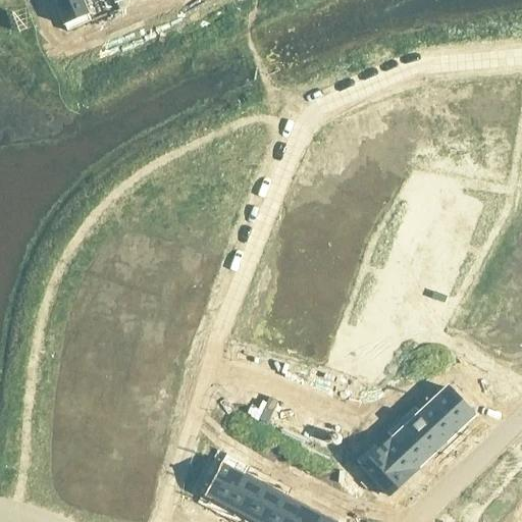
[(52,0),(66,33),(104,16),(97,0),(52,0)]
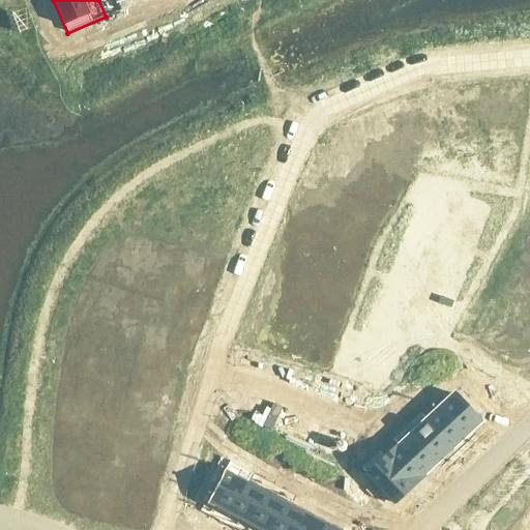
[(98,0),(106,17),(120,10),(118,6),(131,0),(98,0)]
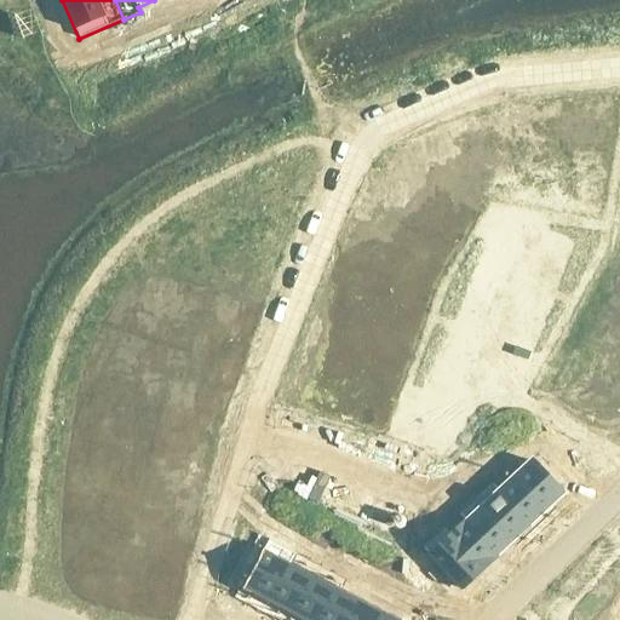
[(577,112),(544,115),(545,118),(552,178),(604,171),(610,133),(587,137),(586,131),(579,132),(577,112)]
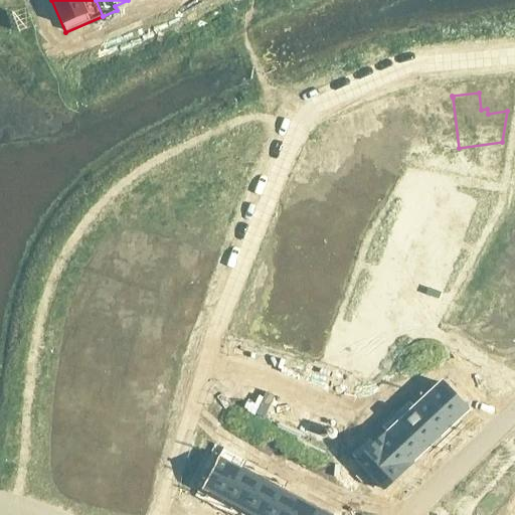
[(421,124),(405,127),(409,154),(459,148),(453,98),(424,102),(426,117),(420,118),(421,124)]
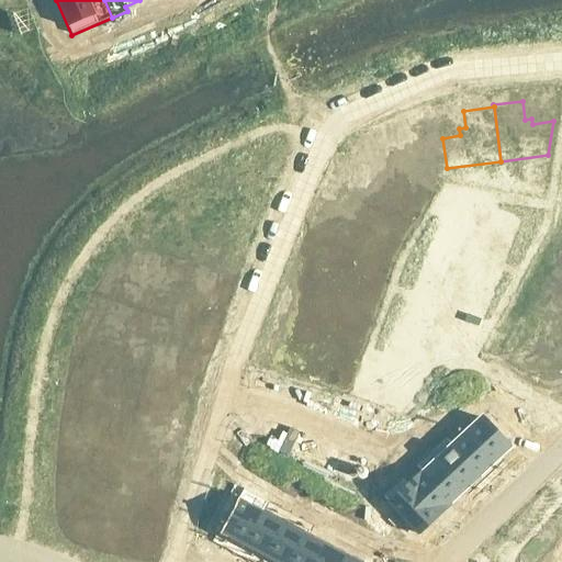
[(561,204),(553,203),(551,214),(561,215),(561,204)]
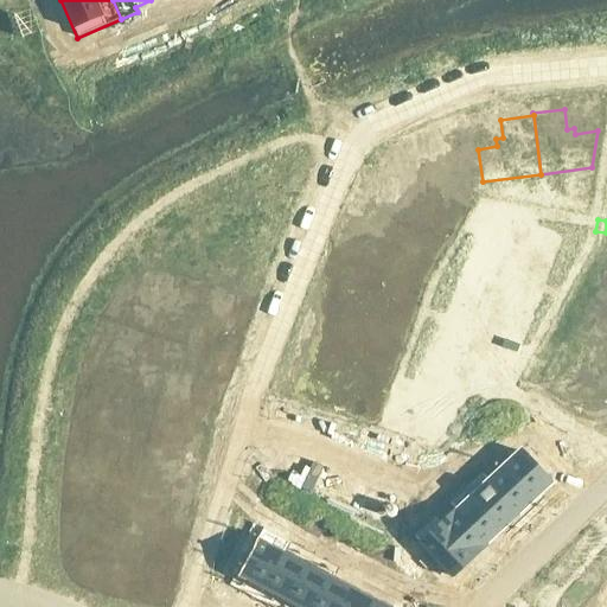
[(342,255),(332,279),(374,294),(383,270),(342,255)]
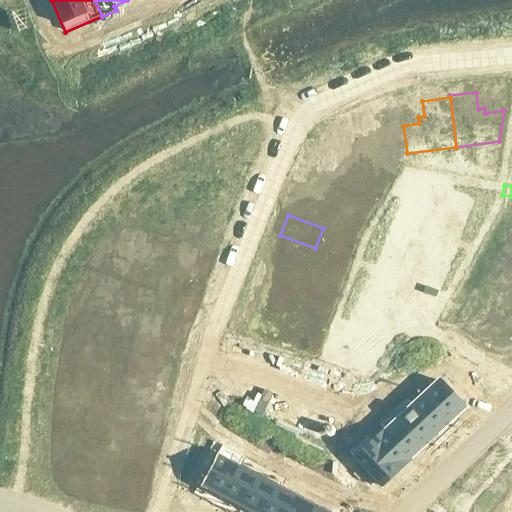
[(492,223),(487,232),(497,238),(502,229),(492,223)]
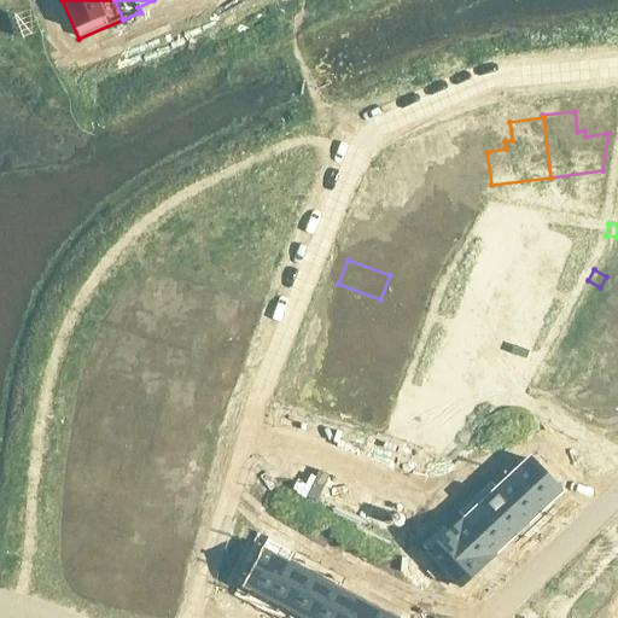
[(588,280),(582,290),(594,297),(600,287),(588,280)]
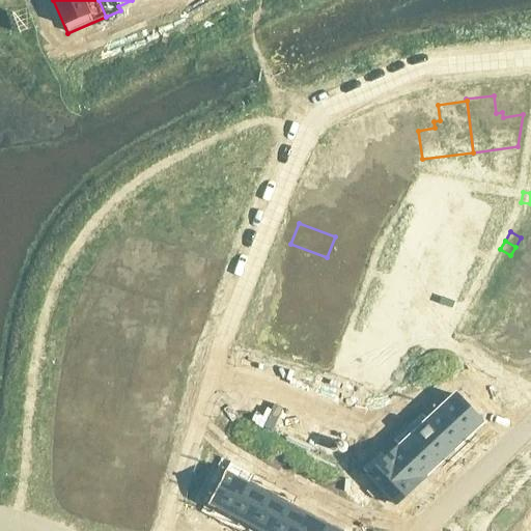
[(290,244),(283,263),(319,277),(327,257),(290,244)]
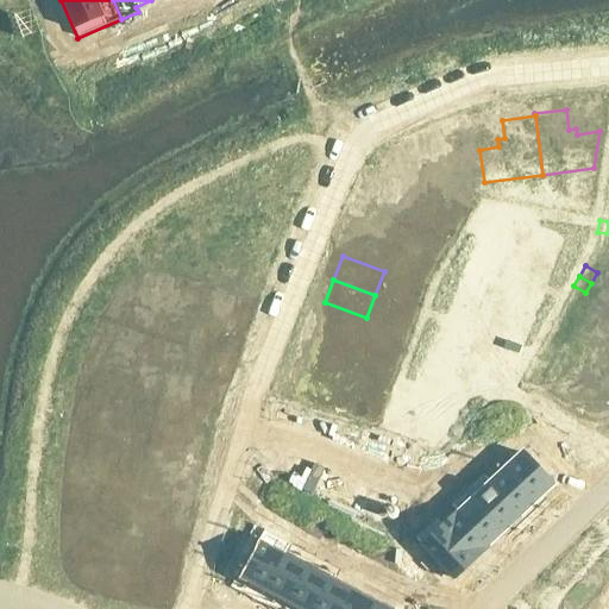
[(406,295),(401,306),(416,312),(420,301),(406,295)]
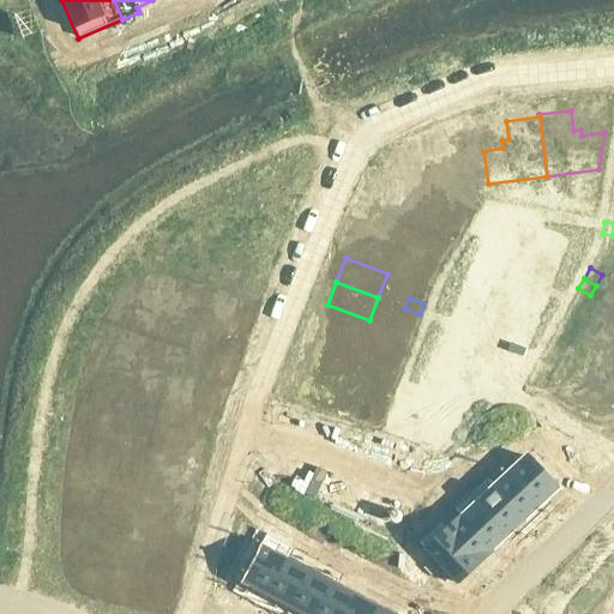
[(327,305),(318,327),(360,343),(369,320),(327,305)]
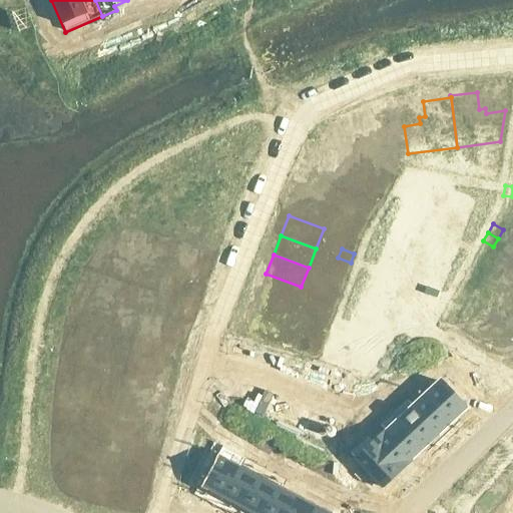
[(338,258),(335,267),(348,272),(351,263),(338,258)]
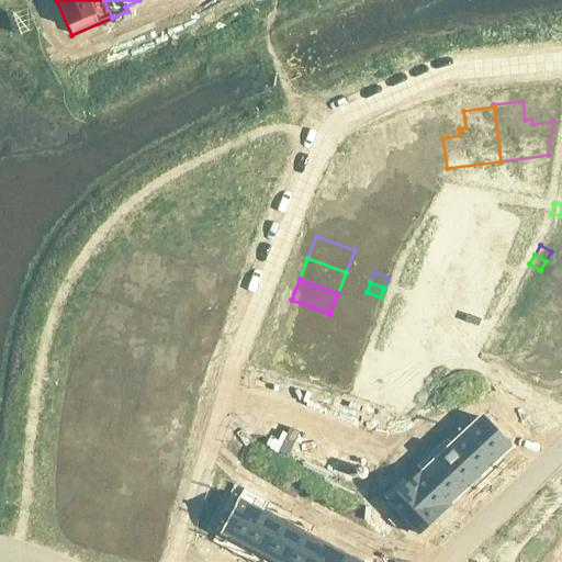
[(517,287),(512,295),(523,302),(528,293),(517,287)]
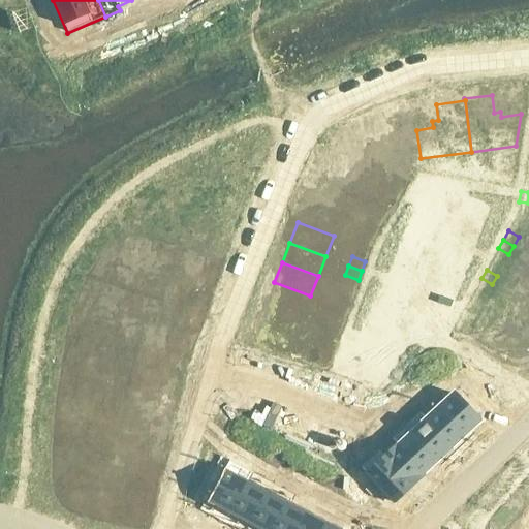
[(481,278),(476,287),(487,293),(492,284),(481,278)]
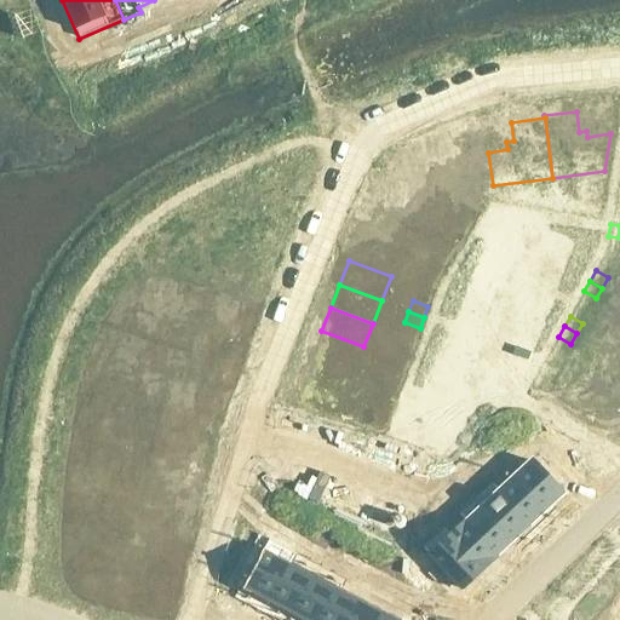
[(619,333),(609,352),(619,357),(619,333)]
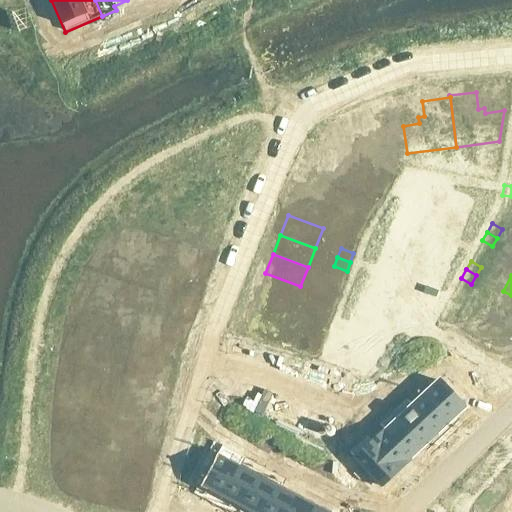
[(328,287),(324,296),(337,301),(340,292),(328,287)]
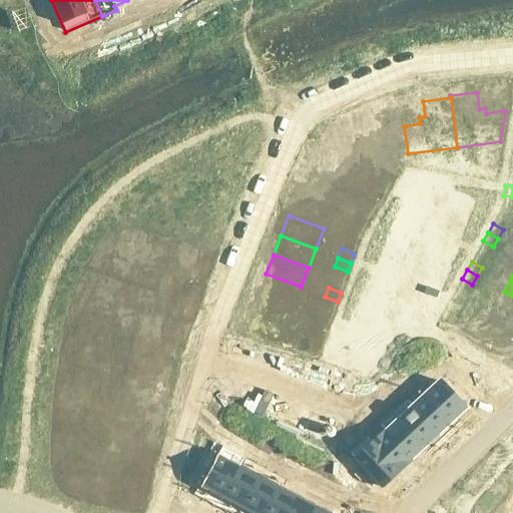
[(259,293),(251,312),(286,325),(294,306),(259,293)]
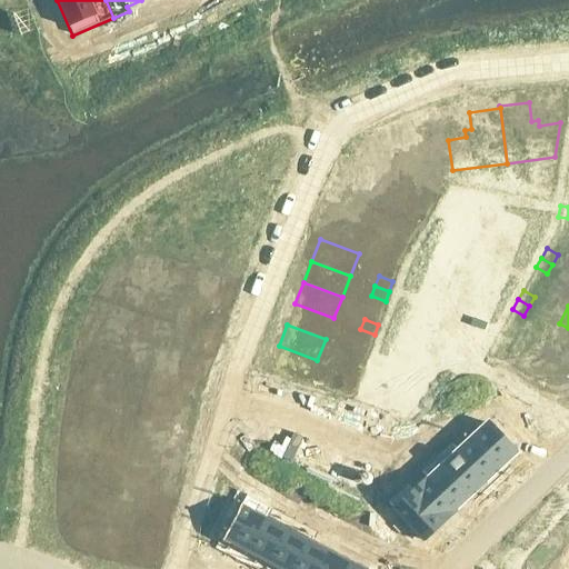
[(360,329),(357,339),(370,343),(375,335),(360,329)]
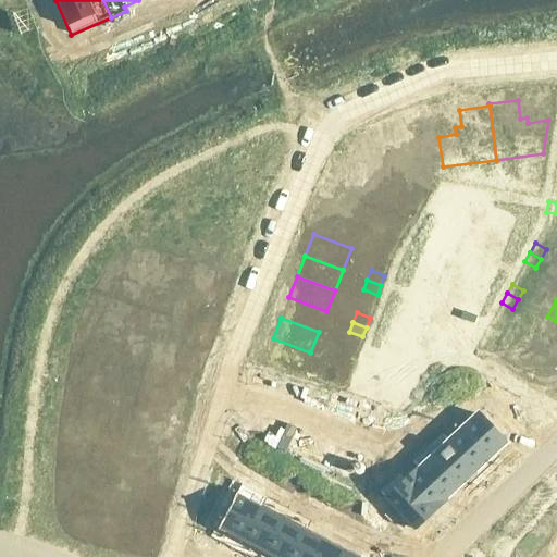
[(489,324),(484,334),(495,341),(500,331),(489,324)]
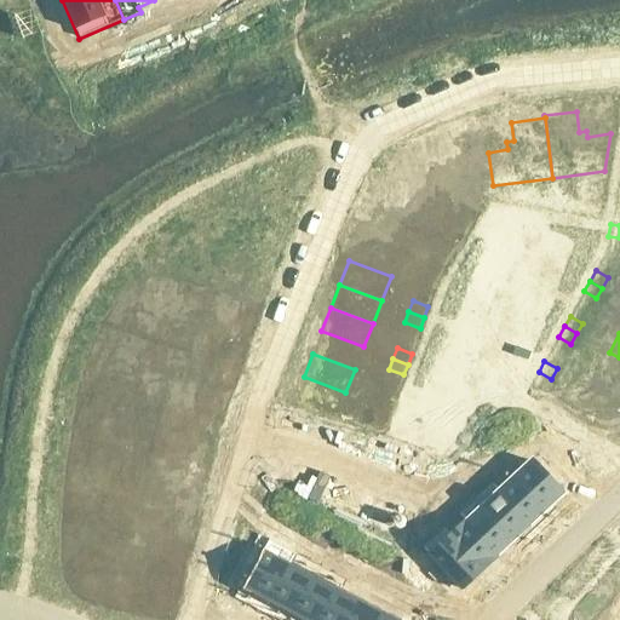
[(539,372),(533,383),(545,390),(551,379),(539,372)]
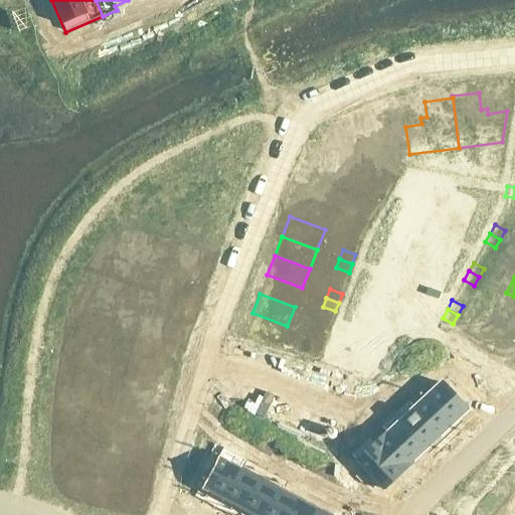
[(315,327),(312,336),(324,341),(328,332),(315,327)]
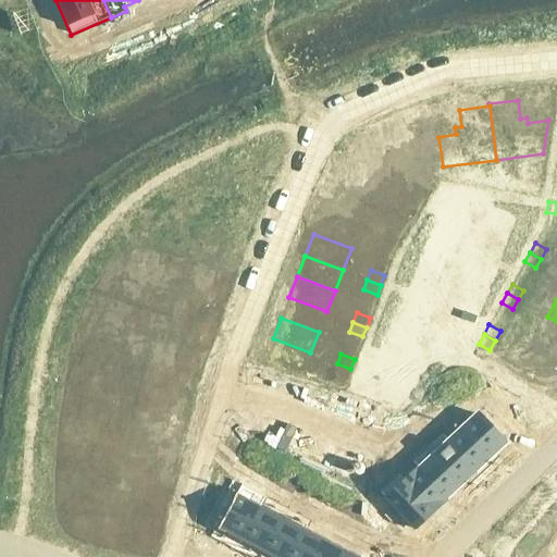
[(337,363),(333,373),(347,379),(350,369),(337,363)]
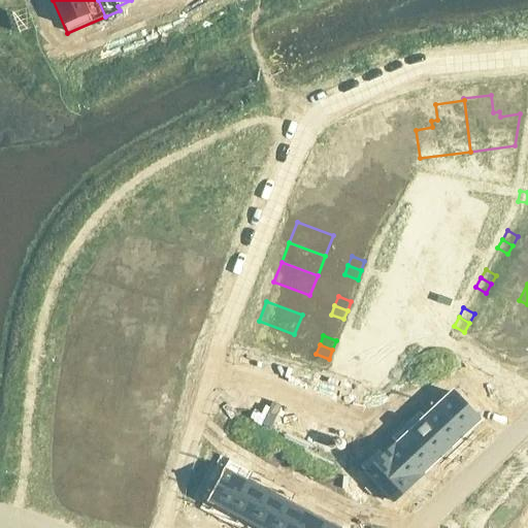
[(415,369),(408,375),(417,385),(423,378),(415,369)]
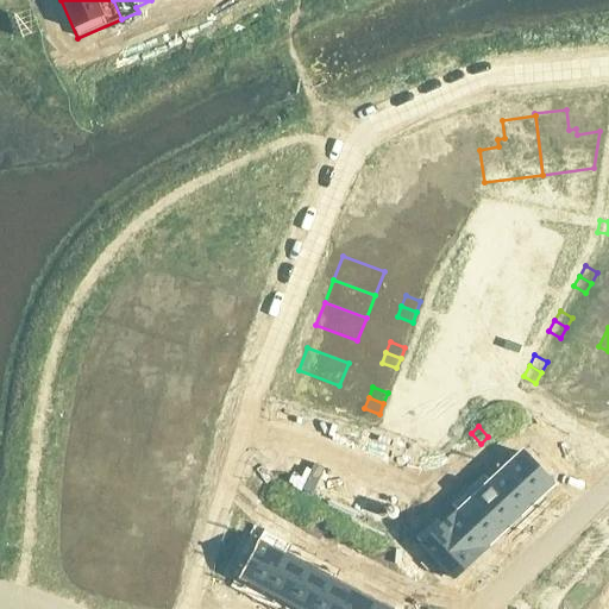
[(471,433),(464,439),(473,450),(481,444),(471,433)]
